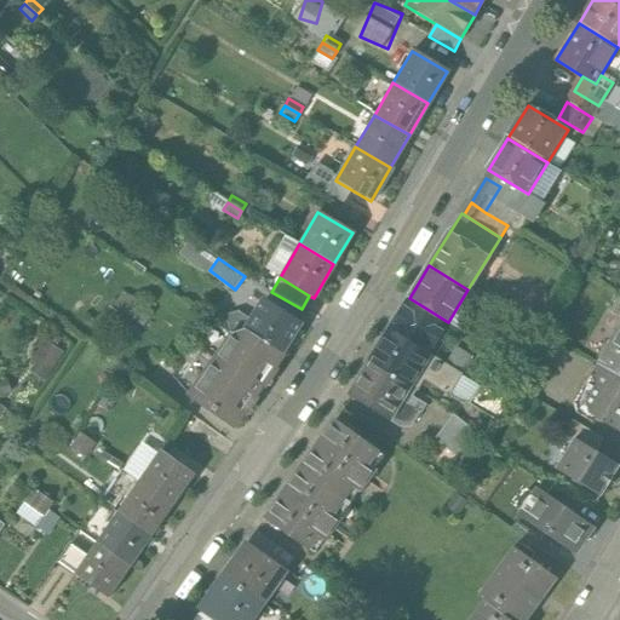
[(302,323),(264,300),(251,322),(242,320),(240,314),(227,319),(233,336),(234,336),(246,331),(283,354),(302,323)]
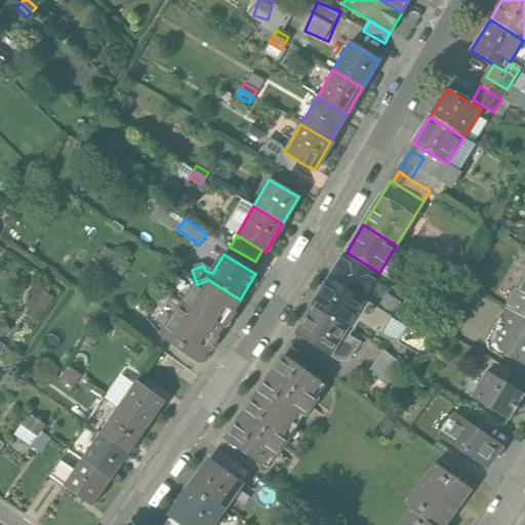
[(357,266),(345,258),(331,280),(344,287),(357,266)]
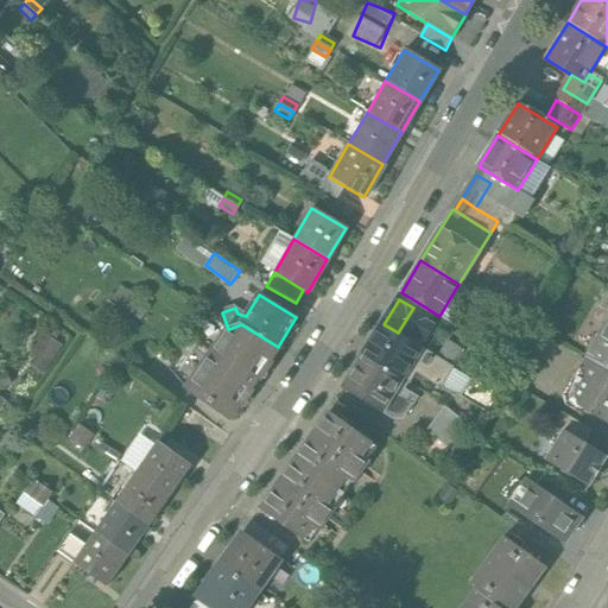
[(207,316),(170,369),(188,390),(227,330),(207,316)]
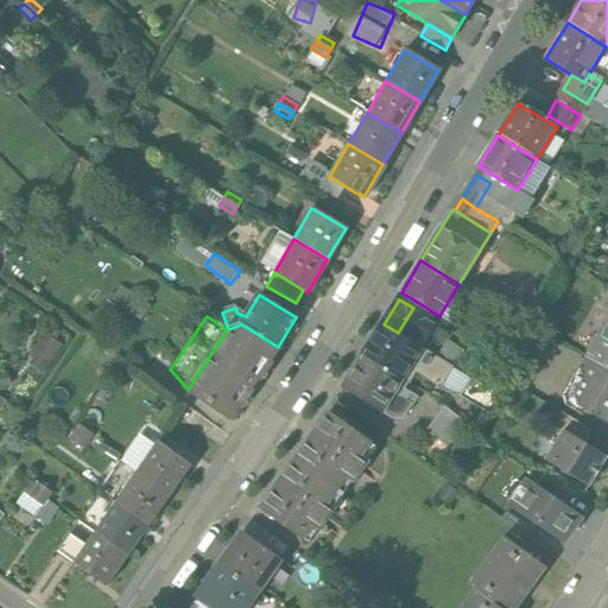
[(384,324),(382,323),(362,355),(409,385),(411,385),(418,373),(426,378),(425,380),(432,385),(435,384),(439,386),(444,384),(454,369),(424,350),(425,349),(398,333),(384,324)]
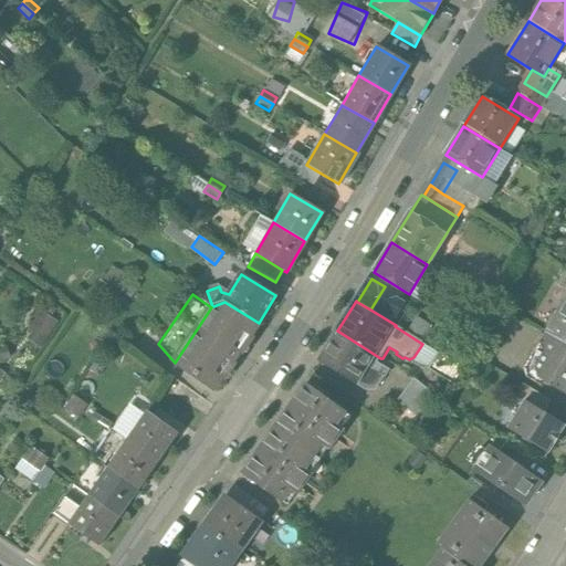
[(224,302),(213,306),(211,307),(175,363),(213,389),(259,323),(224,302)]
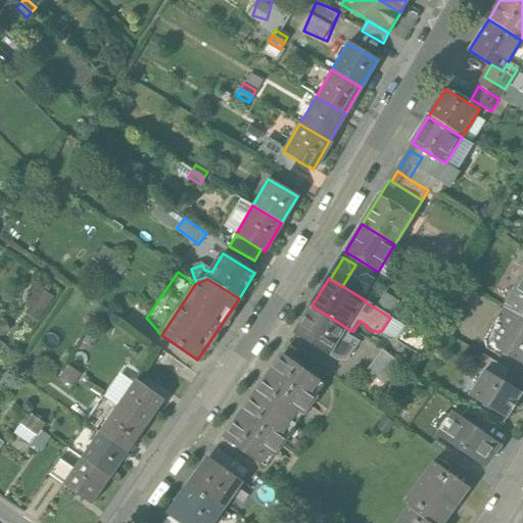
[(522,279),(516,291),(522,294),(512,312),(522,318),(522,279)]
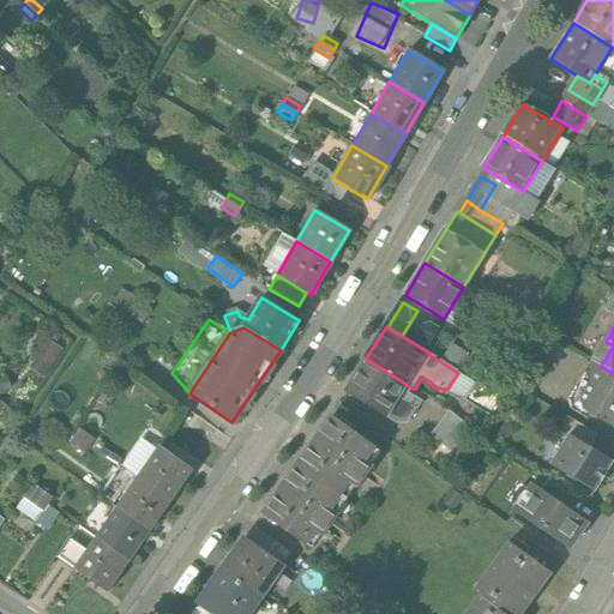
[(435,337),(427,331),(420,343),(428,348),(435,337)]
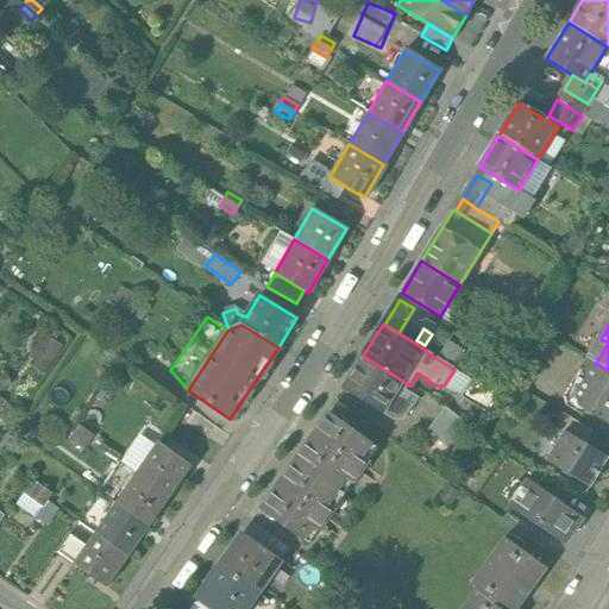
[(533,328),(504,377),(527,391),(557,343),(533,328)]
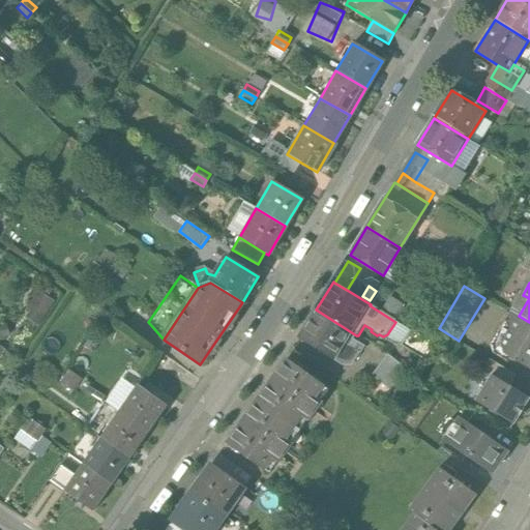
[(28,315),(41,323),(57,299),(43,290),(28,315)]
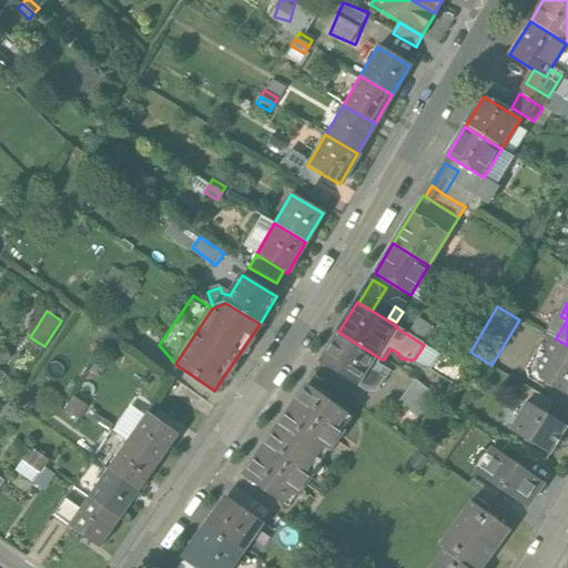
[(382,359),(338,332),(320,363),(366,392),(378,393),(387,379),(382,376),(386,369),(378,364),(382,359)]
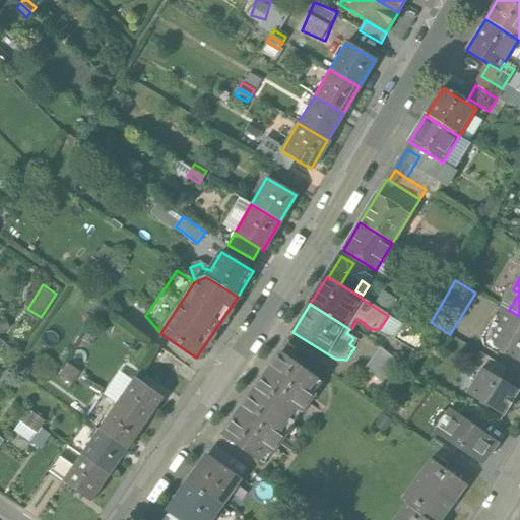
[(519,316),(509,310),(505,307),(499,317),(501,325),(493,338),(495,348),(519,363),(519,316)]
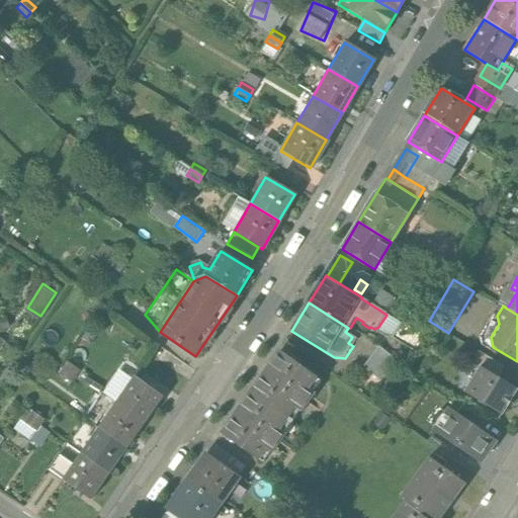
[(421,335),(403,324),(395,337),(413,348),(421,335)]
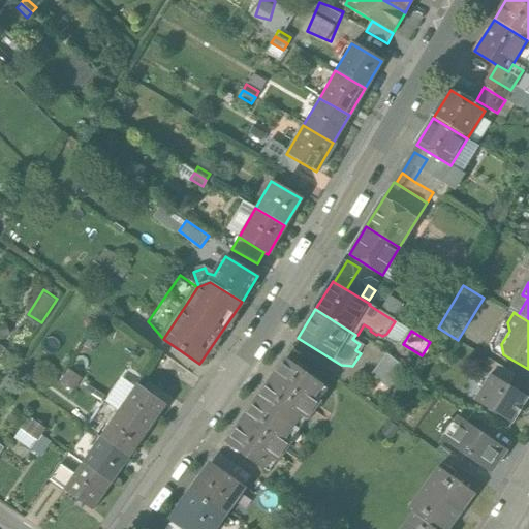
[(412,375),(387,355),(371,376),(396,396),(412,375)]
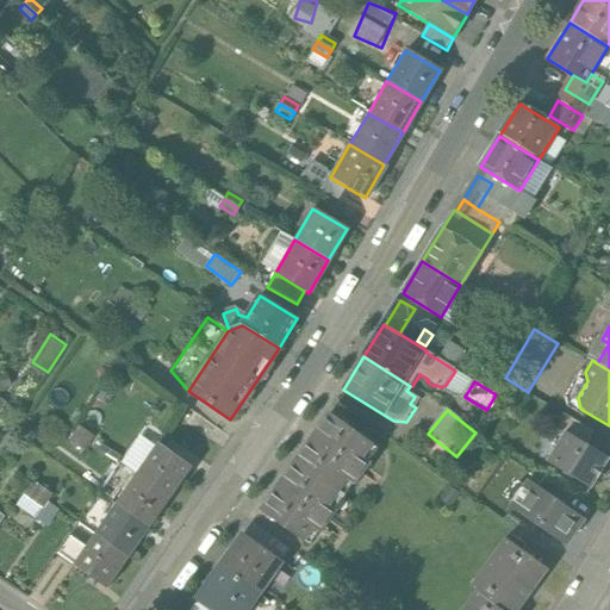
[(330,415),(296,462),(342,496),(367,461),(361,458),(371,444),(330,415)]
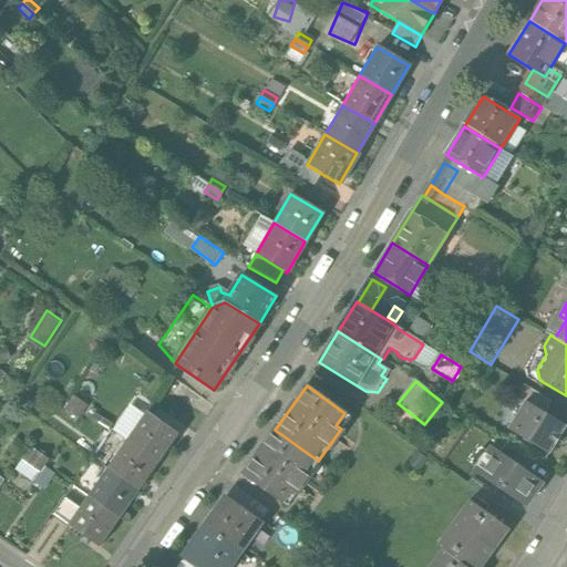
[(553,403),(525,385),(517,398),(526,404),(528,402),(546,413),(553,403)]
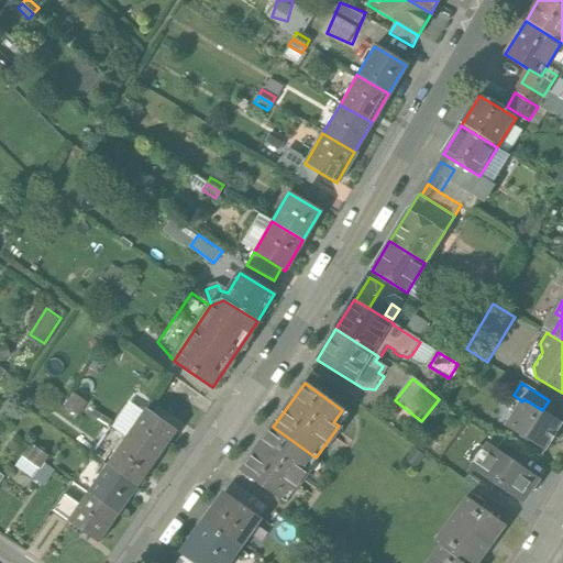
[(87,403),(74,394),(69,400),(83,409),(87,403)]
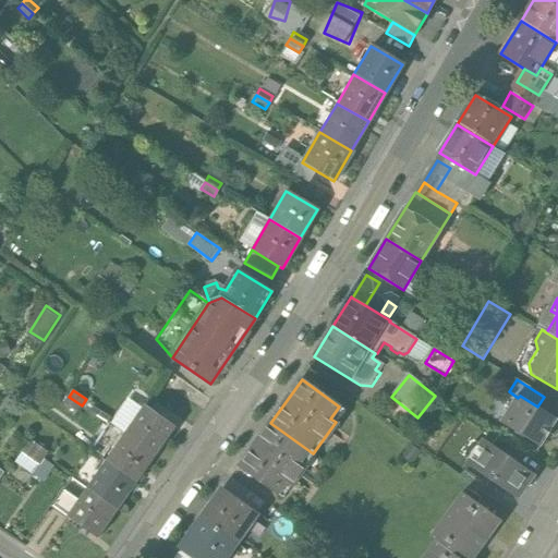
[(557,419),(537,407),(520,396),(518,398),(502,423),(518,432),(516,435),(525,440),(528,438),(542,447),(557,421),(557,419)]
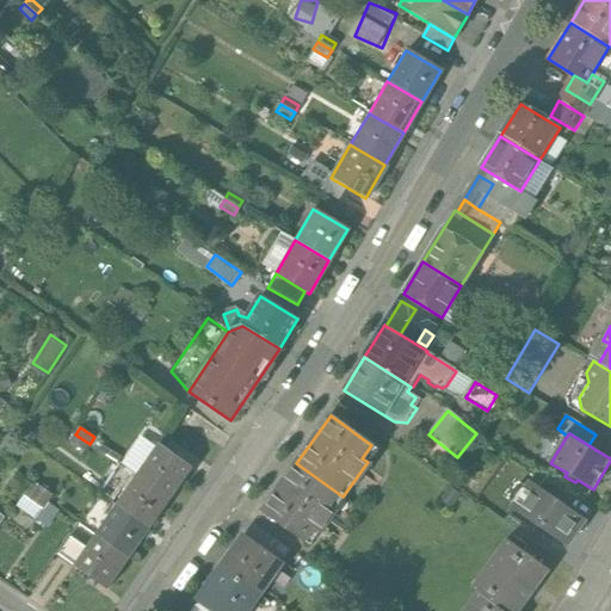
[(90,444),(75,434),(71,440),(85,450),(90,444)]
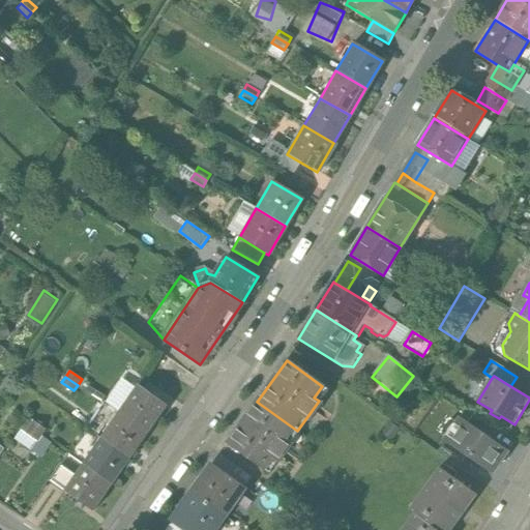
[(138,385),(119,412),(147,431),(166,405),(138,385)]
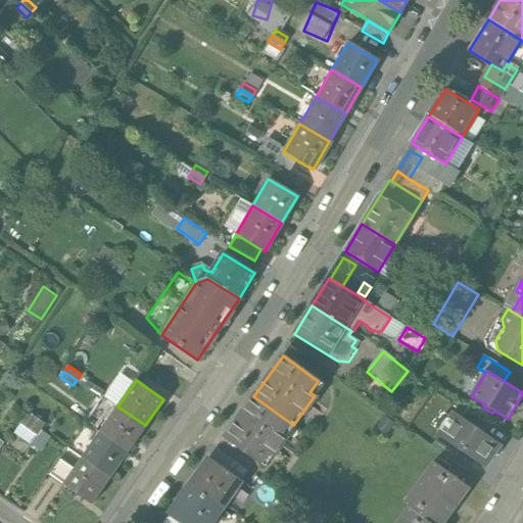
[(253,396),(225,437),(259,462),(268,452),(273,455),(293,425),(253,396)]
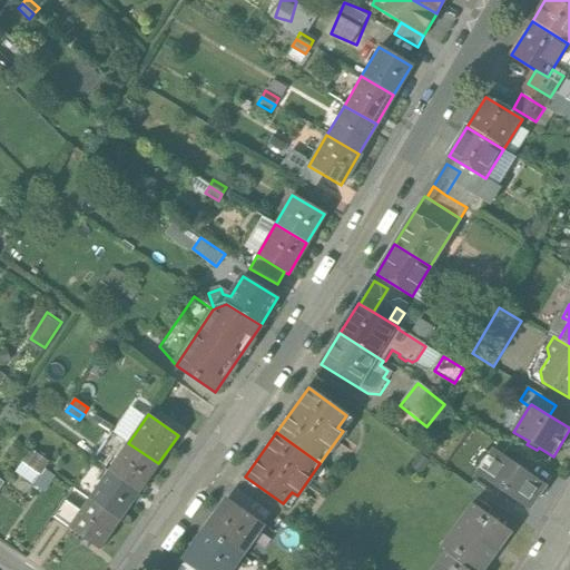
[(509,446),(501,441),(493,452),(501,458),(509,446)]
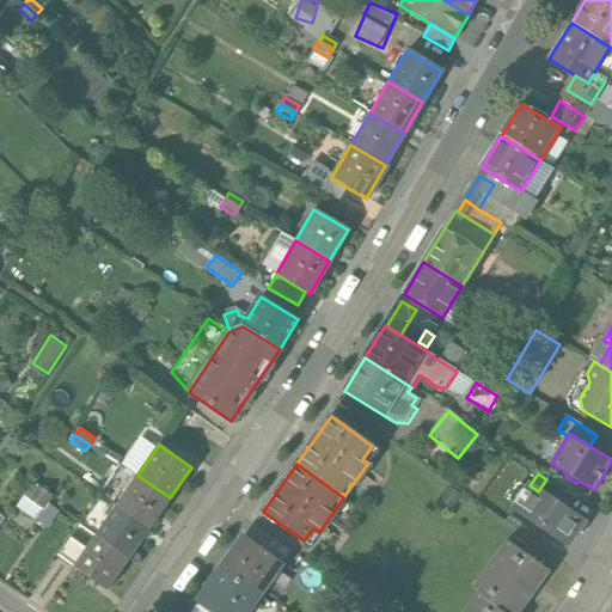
[(138,476),(116,506),(148,528),(170,497),(138,476)]
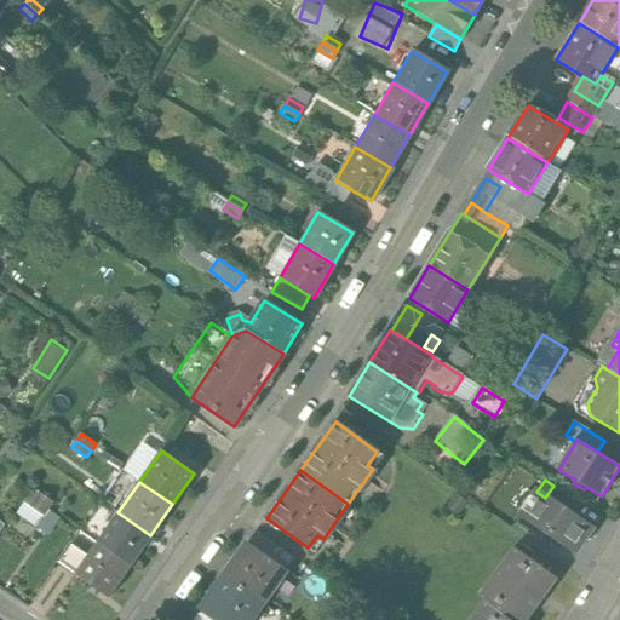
[(545,498),(537,492),(520,516),(574,555),(585,540),(586,539),(592,537),(592,529),(593,529),(593,528),(573,515),(572,515),(556,504),(556,505),(545,498)]
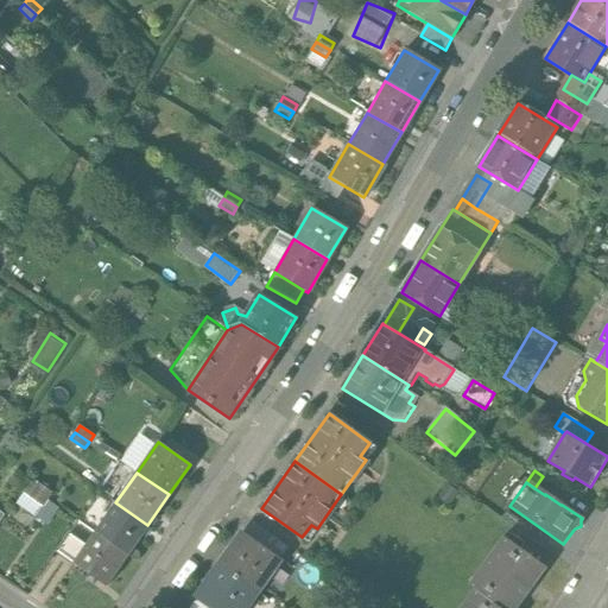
[(54,493),(39,483),(35,491),(49,500),(54,493)]
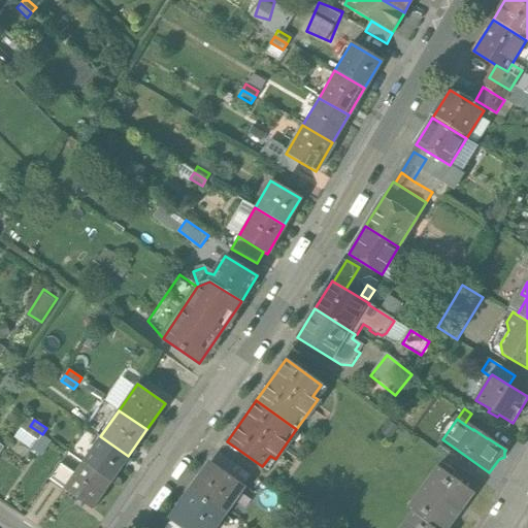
[(42,434),(30,426),(26,432),(38,440),(42,434)]
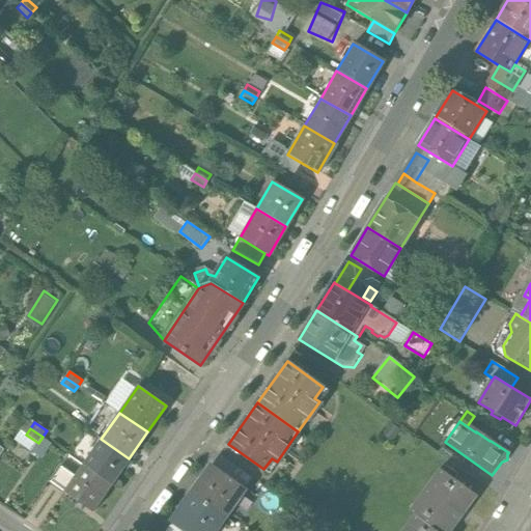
[(129,458),(101,439),(83,465),(111,484),(129,458)]
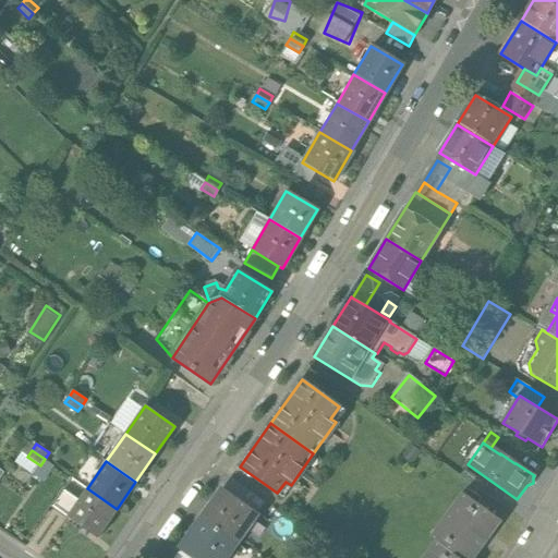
[(87,488),(71,477),(51,506),(97,537),(117,509),(87,488)]
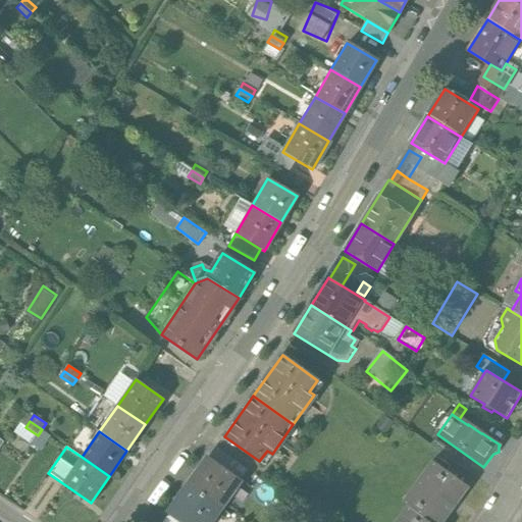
[(210,457),(190,486),(219,507),(228,494),(230,496),(242,480),(210,457)]
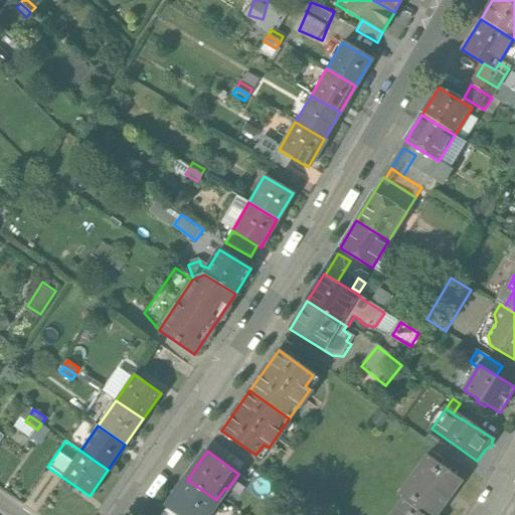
[(462,481),(427,457),(398,497),(403,500),(423,514),(437,514),(443,508),(442,508),(453,494),(462,481)]
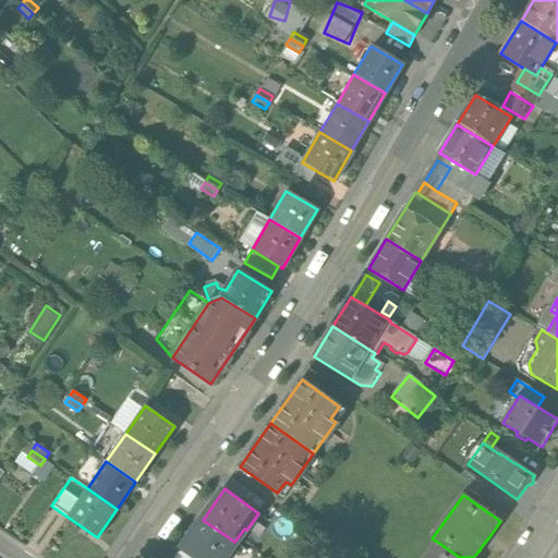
[(234,542),(203,520),(181,548),(194,557),(226,557),(228,556),(226,554),(234,542)]
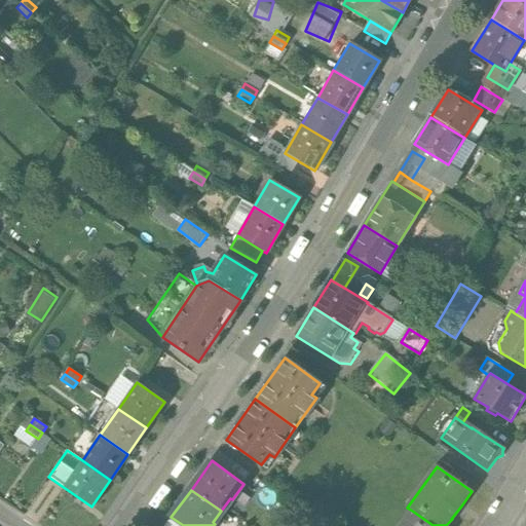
[(433,525),(412,511),(401,525),(433,525)]
